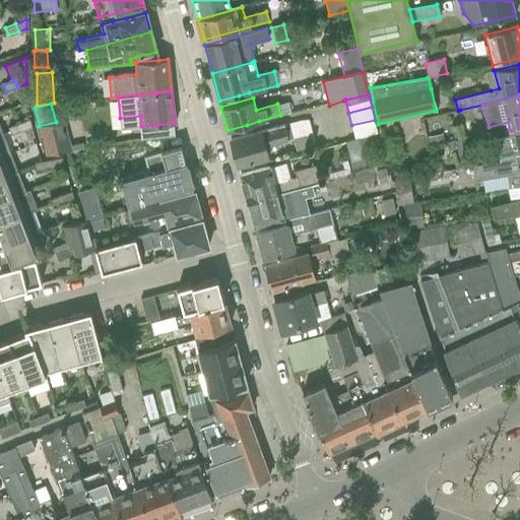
[(71,146),(64,119),(56,122),(39,126),(46,153),(71,147),(71,146)]
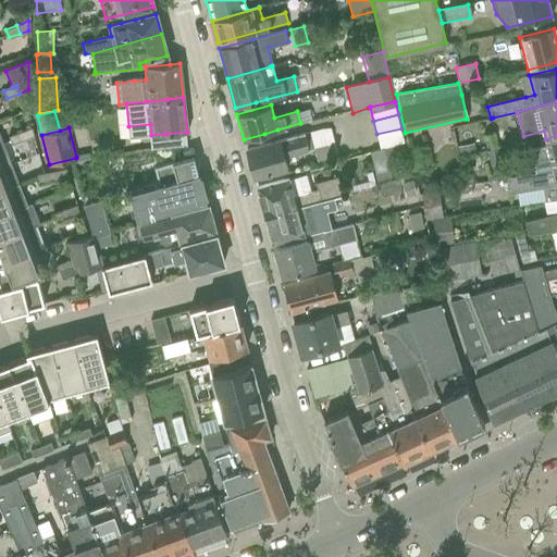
[(32,128),(20,133),(23,140),(34,136),(32,128)]
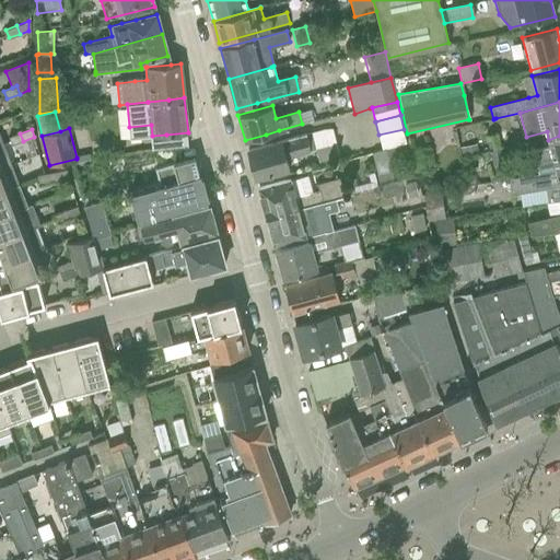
[(382,149),(407,143),(404,129),(378,135),(382,149)]
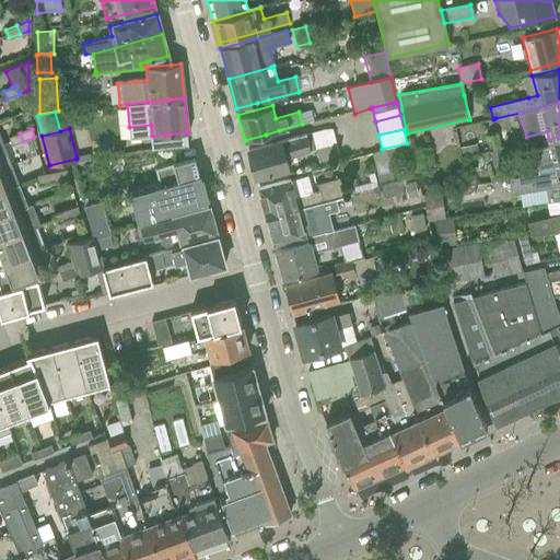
[(331,130),(306,137),(311,152),(336,146),(331,130)]
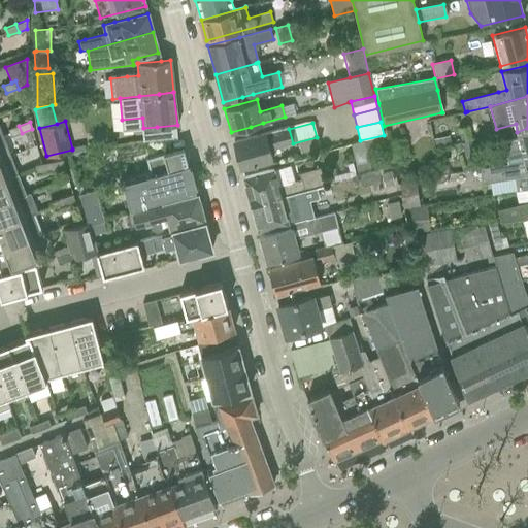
[(466,125),(456,128),(460,142),(470,139),(466,125)]
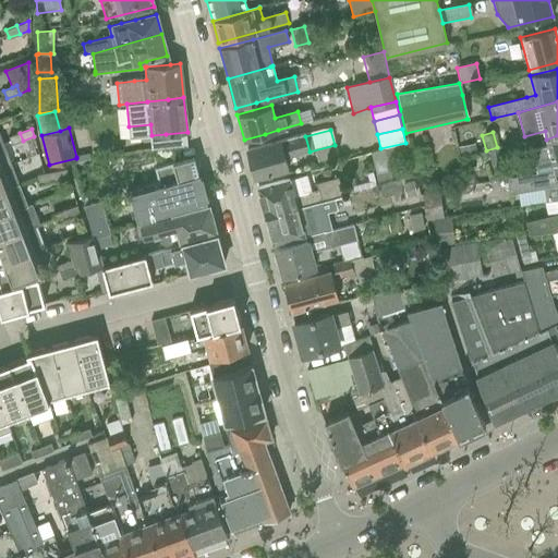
[(20,133),(8,137),(11,145),(23,141),(20,133)]
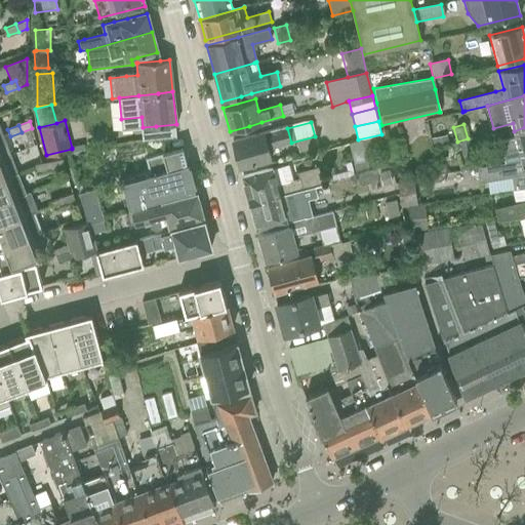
[(286,126),(252,135),(232,140),(239,167),(271,159),(268,149),(291,143),(287,128),(286,126)]
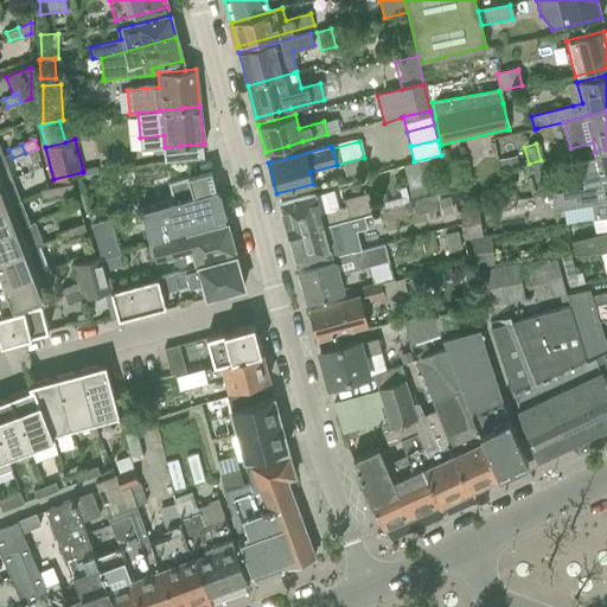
[(596,159),(577,164),(583,190),(602,186),(606,185),(606,147),(594,152),(596,158),(596,159)]
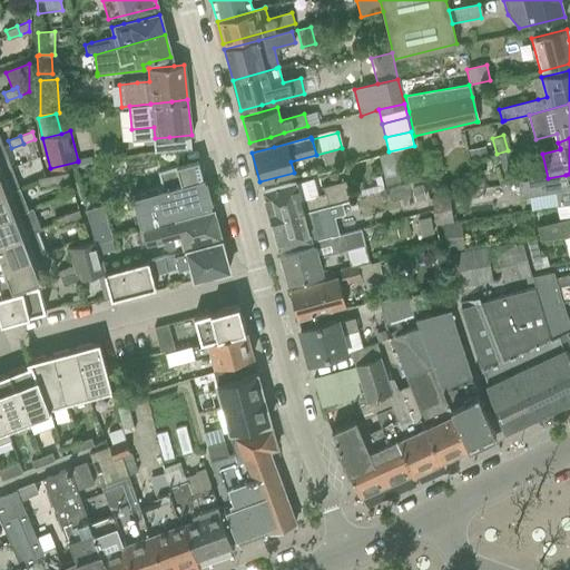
[(0,172),(2,170),(11,167),(3,146),(0,147),(0,172)]
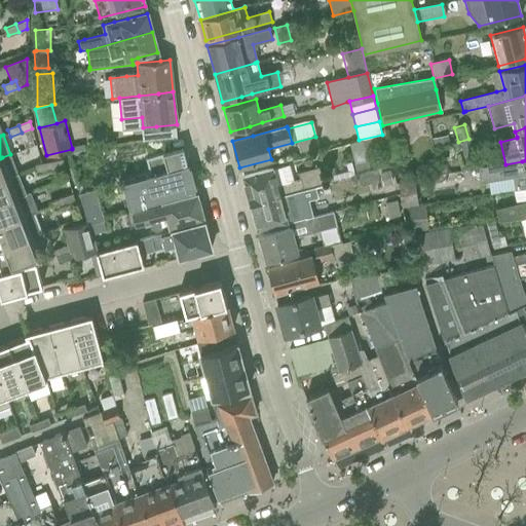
[(448,136),(431,140),(433,148),(449,144),(448,136)]
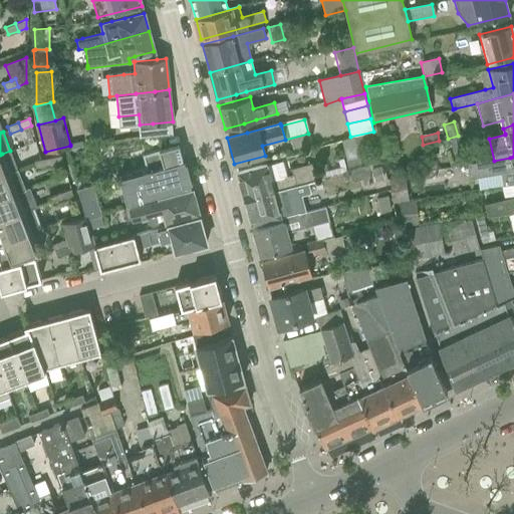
[(377,138),(381,158),(398,154),(393,135),(377,138)]
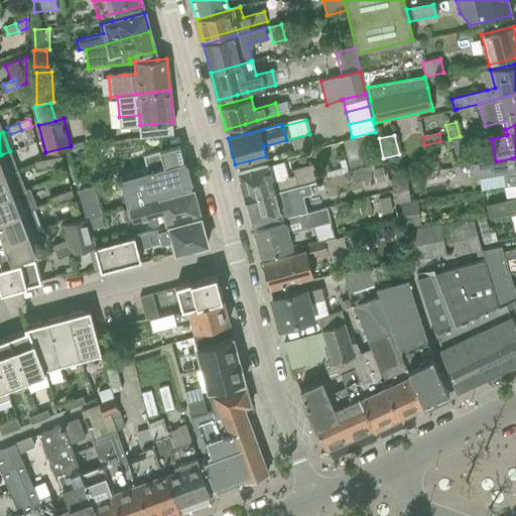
[(460,136),(449,139),(455,153),(464,150),(460,136)]
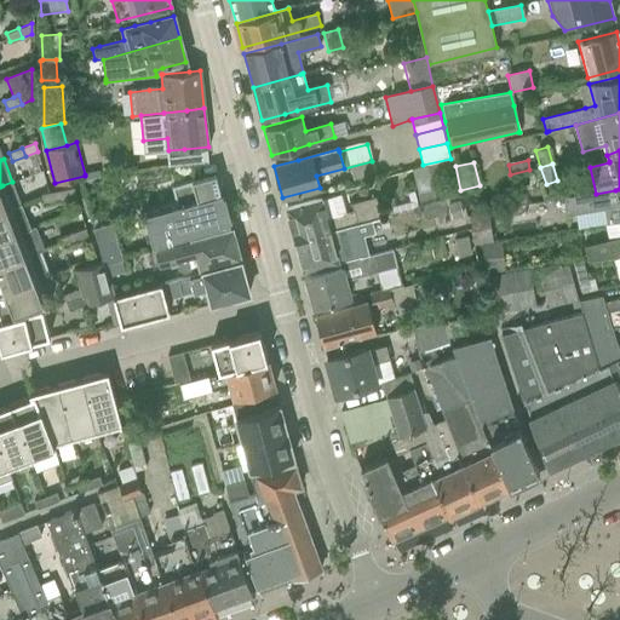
[(229,225),(220,194),(217,195),(217,193),(219,193),(214,174),(193,181),(171,187),(176,206),(144,214),(153,246),(159,245),(173,241),(206,231),(229,225)]
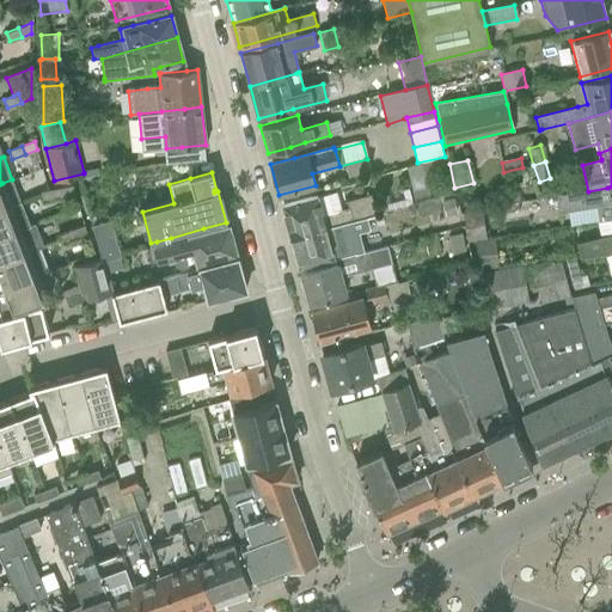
[(420,176),(409,178),(411,189),(411,191),(415,202),(429,199),(423,175),(420,176)]
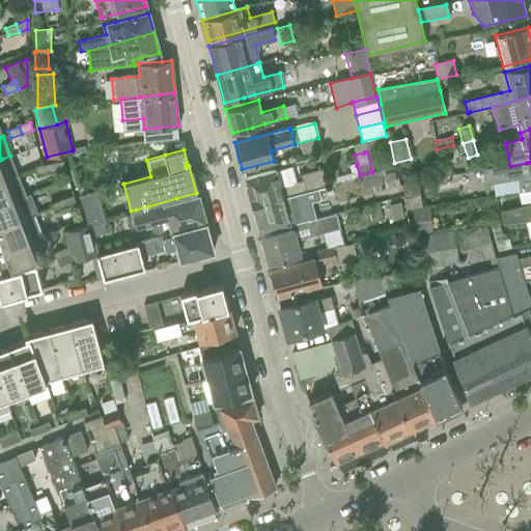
[(0,183),(9,179),(2,159),(0,160),(0,183)]
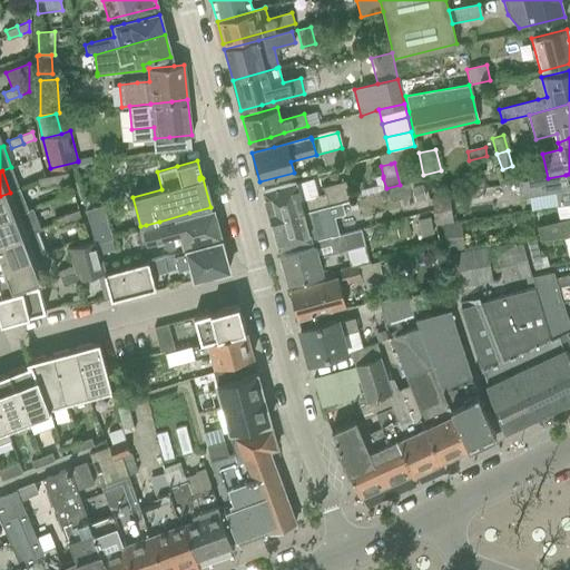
[(55,184),(70,182),(68,172),(53,175),(55,184)]
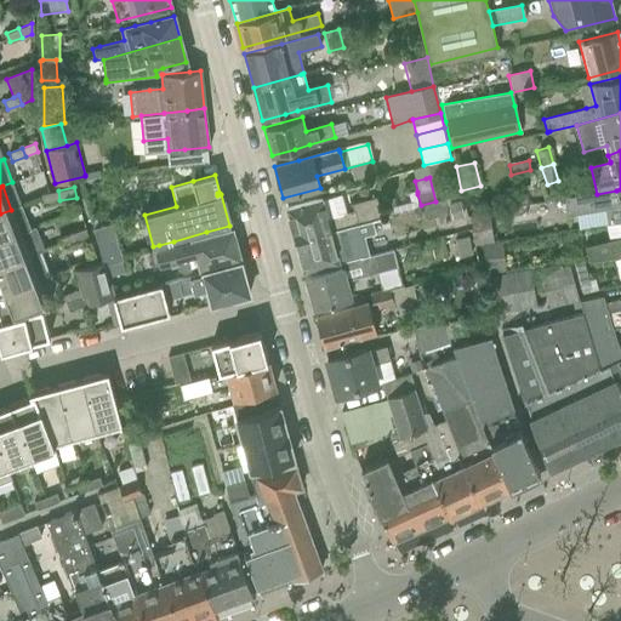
[(605,210),(608,226),(620,222),(620,189),(616,191),(565,199),(568,216),(605,210)]
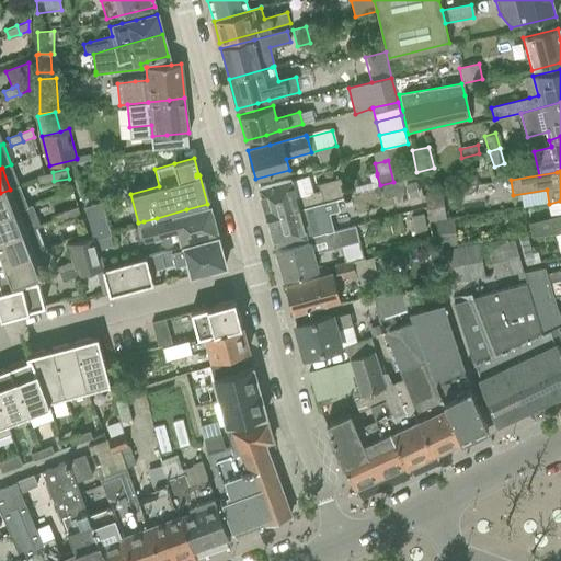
[(39,184),(54,181),(53,172),(37,175),(39,184)]
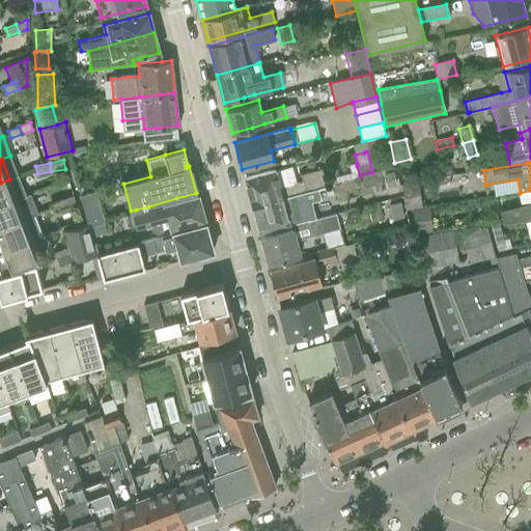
[(264,172),(245,177),(252,206),(296,194),(306,192),(317,189),(323,187),(326,186),(322,169),(318,170),(301,174),(302,180),(296,183),(291,167),(276,171),(275,169),(264,172)]
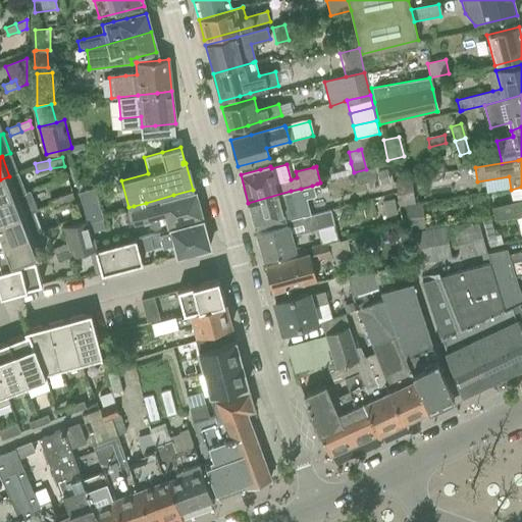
[(386,171),(377,173),(380,185),(389,183),(386,171)]
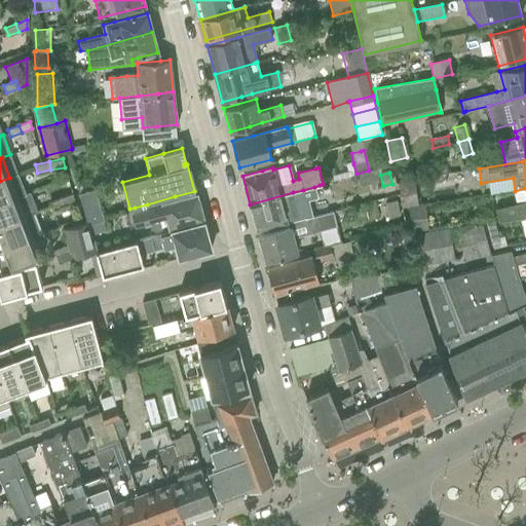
[(0,203),(17,197),(26,194),(19,175),(9,178),(0,181),(0,203)]
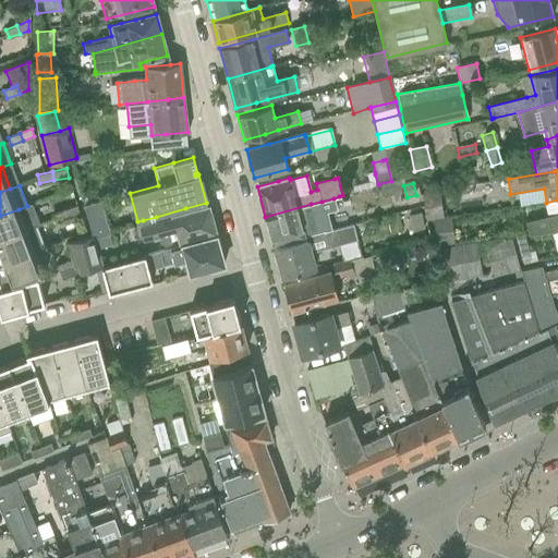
[(438,192),(422,195),(426,220),(443,218),(438,192)]
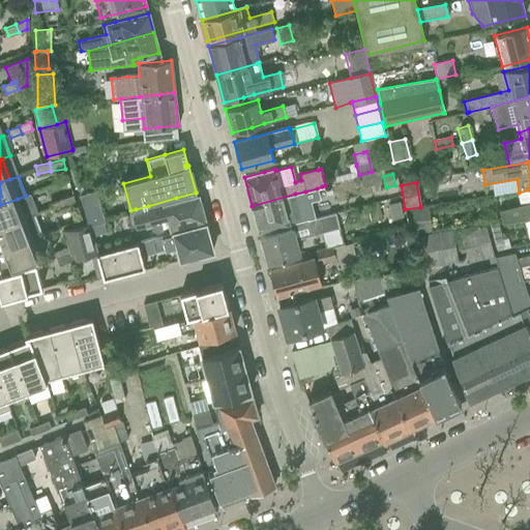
[(295,194),(252,206),(259,232),(290,224),(290,225),(292,224),(292,225),(315,218),(310,201),(320,199),(317,188),(305,192),(295,194)]
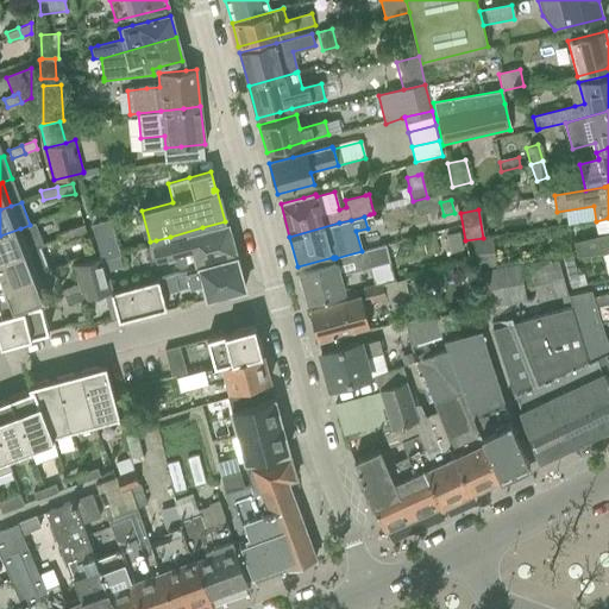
[(123,253),(113,218),(94,223),(104,258),(123,253)]
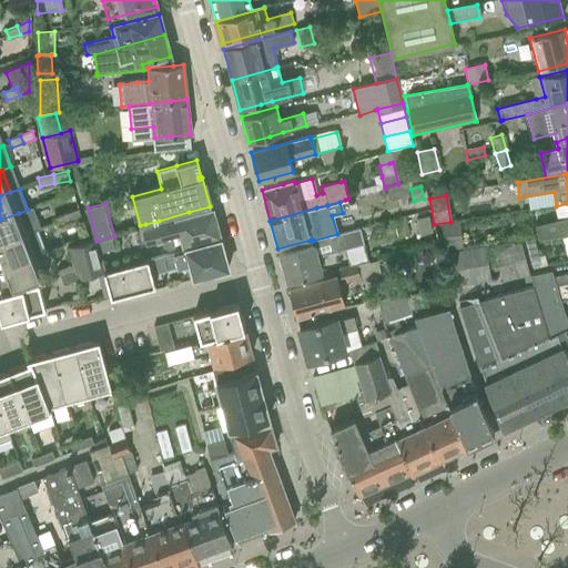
[(556,220),(535,225),(538,239),(541,239),(567,234),(567,203),(556,206),(553,206),(556,220)]
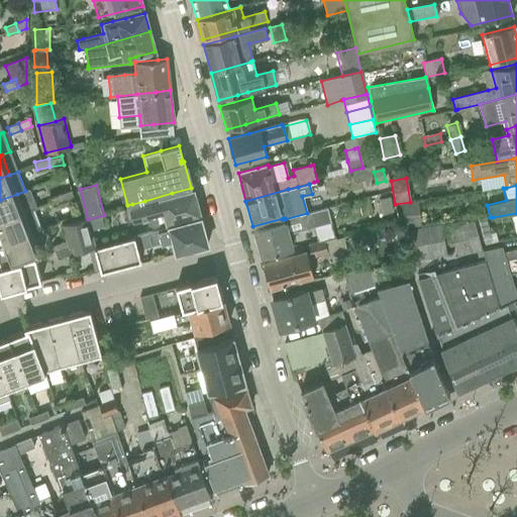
[(17,194),(0,200),(0,222),(24,213),(32,210),(36,209),(29,189),(25,191),(17,194)]
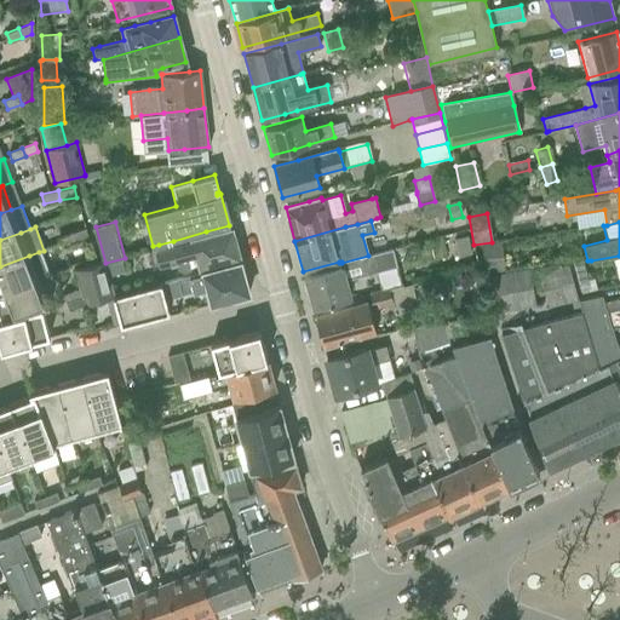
[(75,242),(89,237),(86,229),(72,234),(75,242)]
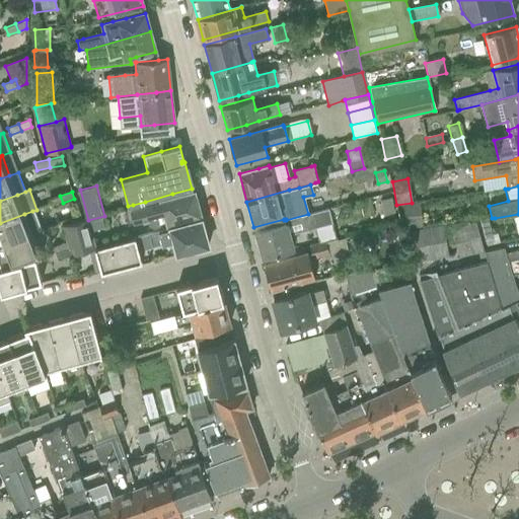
[(130,210),(125,211),(128,223),(133,221),(136,221),(148,217),(151,226),(154,228),(165,225),(179,221),(200,216),(193,193),(173,198),(159,202),(130,210)]
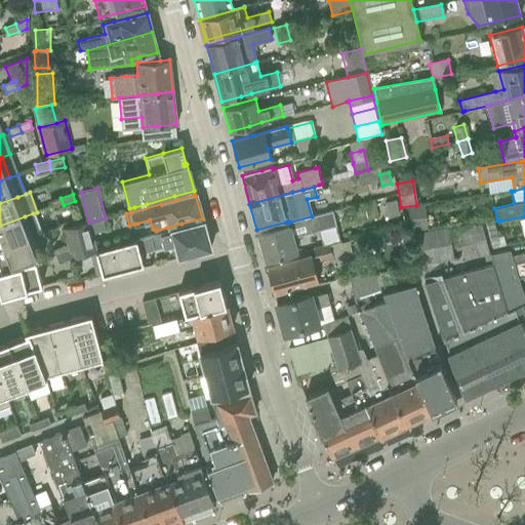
[(49,202),(52,209),(64,205),(61,198),(49,202)]
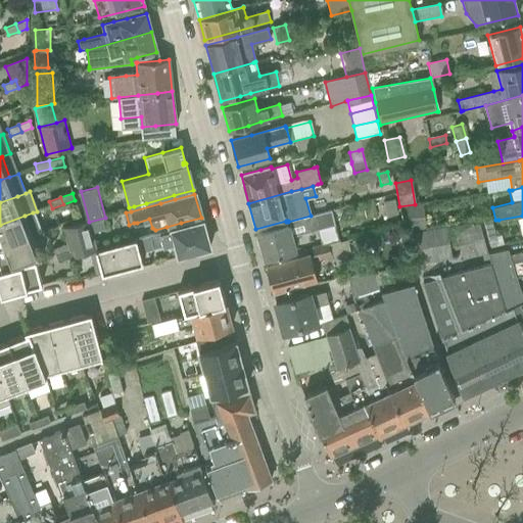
[(394,199),(383,202),(386,218),(397,215),(394,199)]
